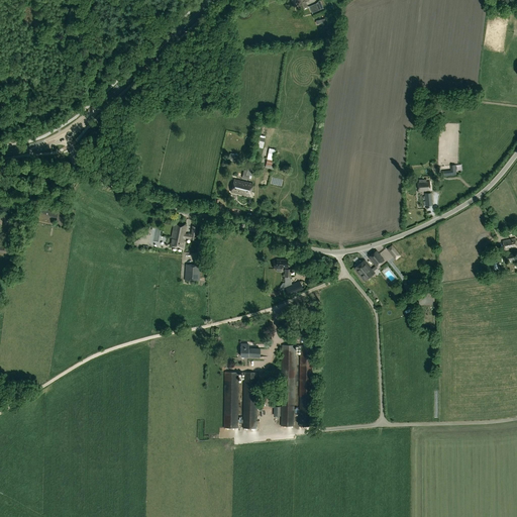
[(299,5),(301,9),(307,6),(305,3),(309,1),(308,0),(296,0),(299,6),(299,5)]
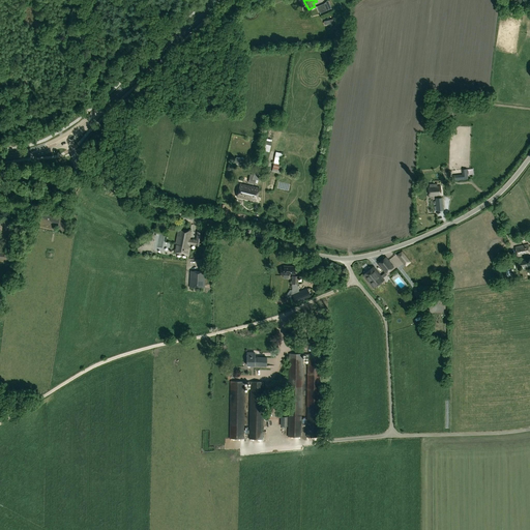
[(323,4),(317,6),(320,13),(326,10),(323,4)]
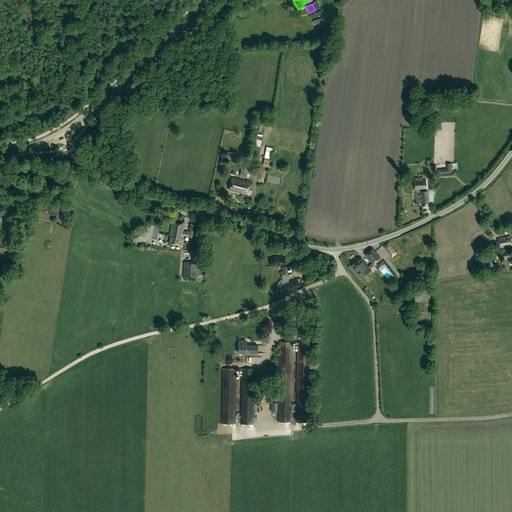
[(263,165),(269,166),(272,167),(273,160),(264,158),(263,165)]
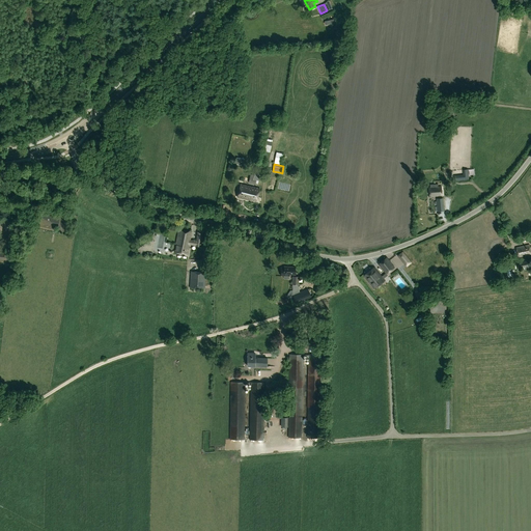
[(259,175),(254,174),(254,175),(251,174),(249,183),(255,185),(256,180),(258,180),(259,175)]
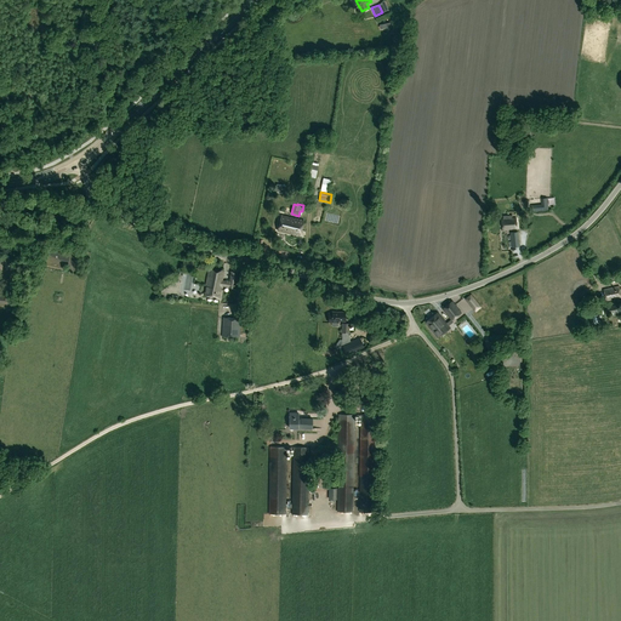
[(278,231),(300,235),(303,221),(281,216),(278,231)]
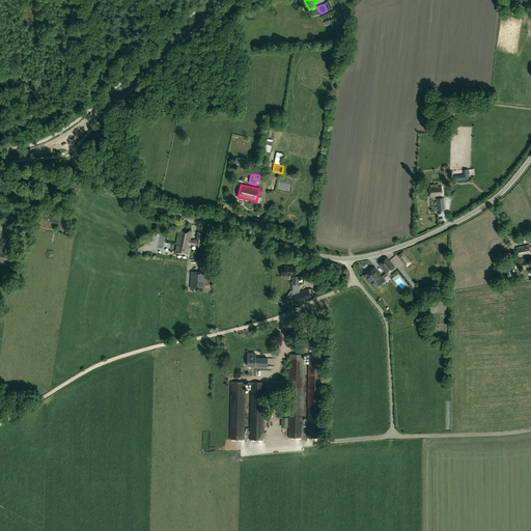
[(442,187),(438,187),(438,188),(429,188),(430,196),(442,196),(442,187)]
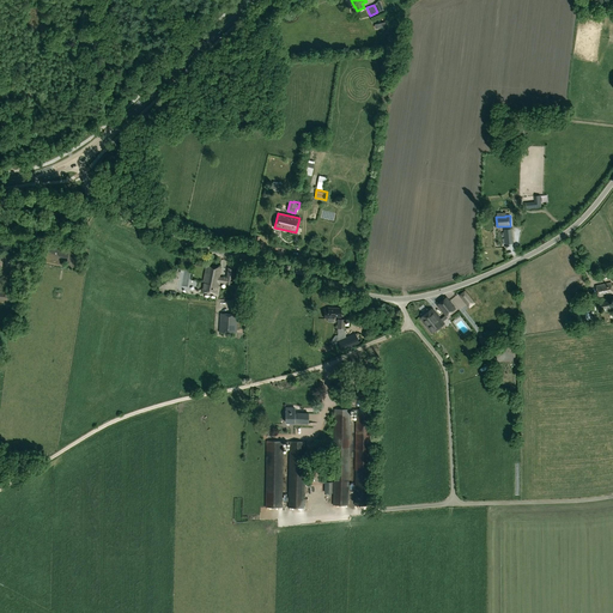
[(70,248),(46,243),(43,252),(67,256),(68,256),(70,250),(70,248)]
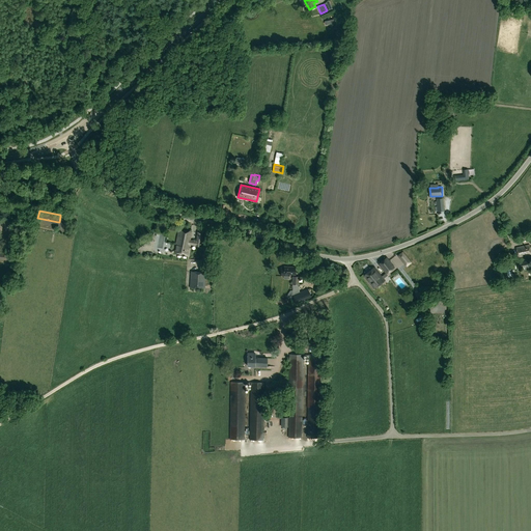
[(66,218),(60,217),(59,222),(58,222),(57,231),(65,233),(67,224),(65,224),(66,218)]
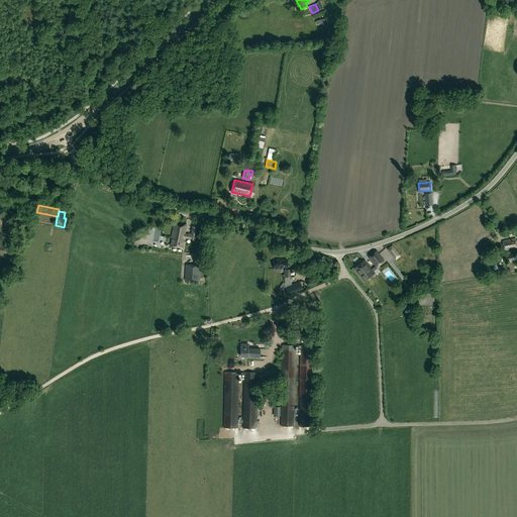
[(190,239),(197,240),(198,226),(192,225),(191,234),(185,233),(186,226),(174,224),(171,245),(183,247),(184,238),(190,239)]
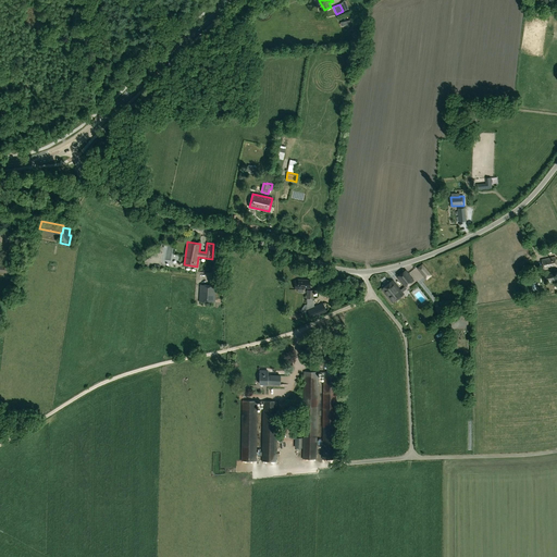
[(556,265),(556,264),(555,257),(542,260),(544,270),(556,265)]
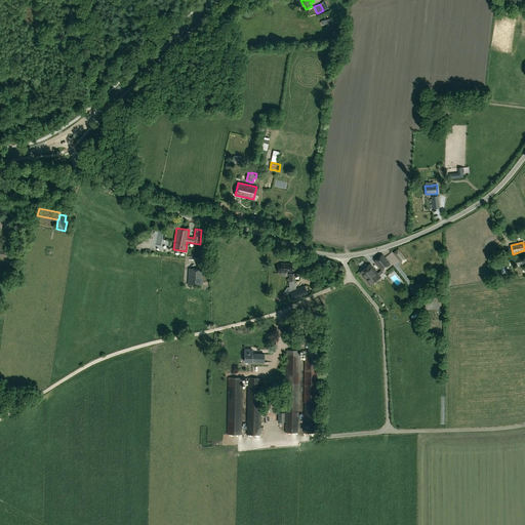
[(381,271),(391,265),(382,254),(373,261),(381,271)]
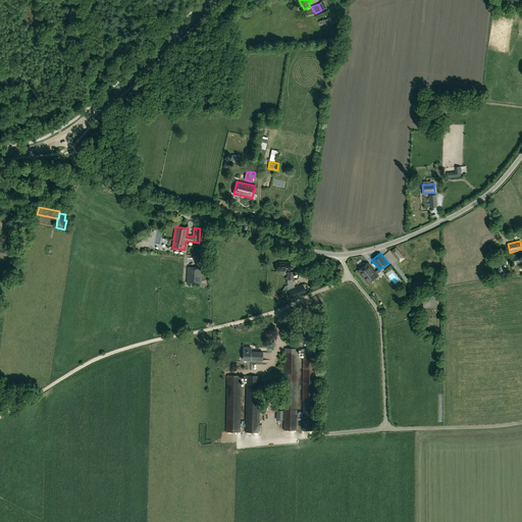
[(290,270),(291,263),(279,263),(279,264),(276,264),(276,271),(284,271),(284,270),(290,270)]
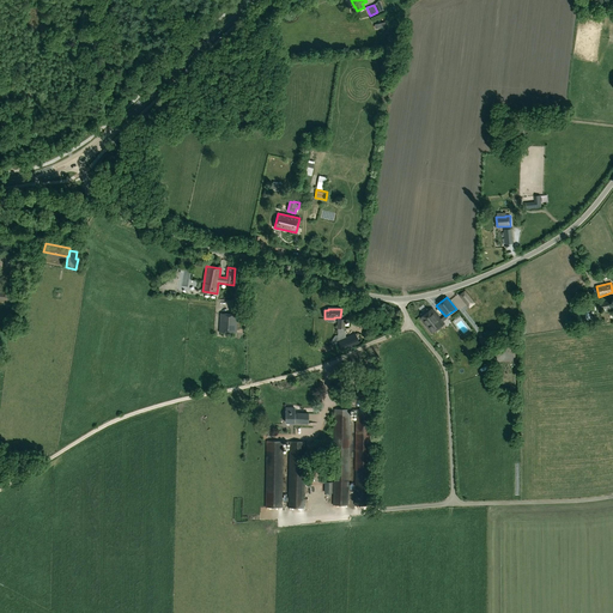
[(444,323),(432,309),(420,319),(432,333),(444,323)]
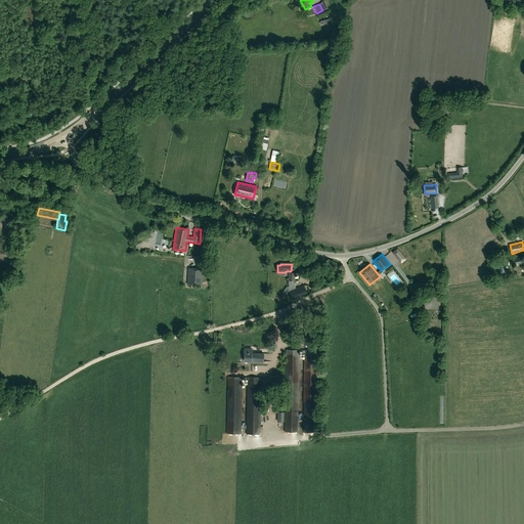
[(188,268),(187,284),(202,285),(203,269),(188,268)]
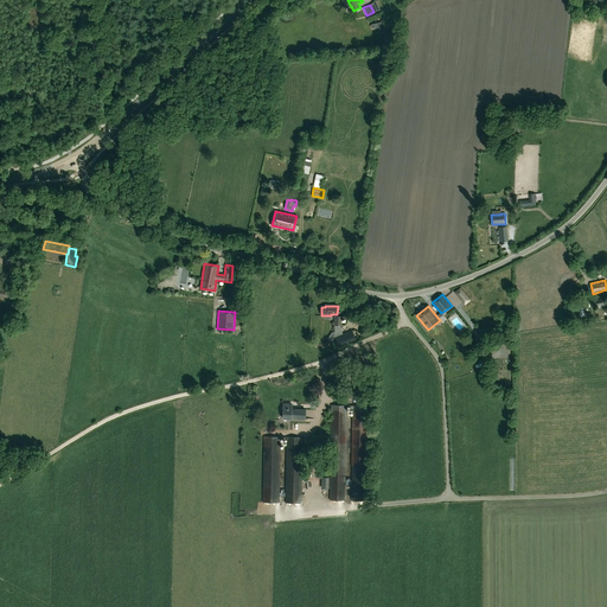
[(339,325),(334,325),(334,332),(332,332),(327,338),(328,342),(334,339),(333,338),(342,334),(339,325)]
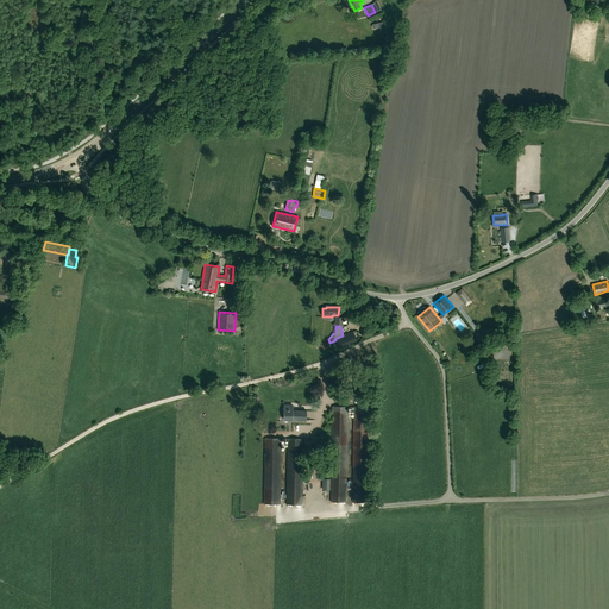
[(357,340),(353,331),(343,336),(334,339),(336,340),(339,349),(357,340)]
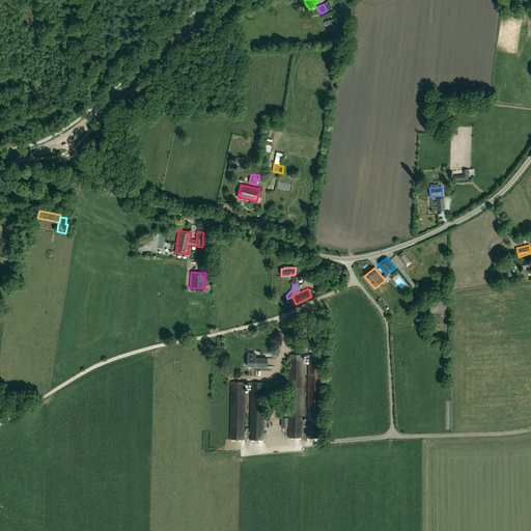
[(419,295),(422,301),(427,298),(424,291),(419,295)]
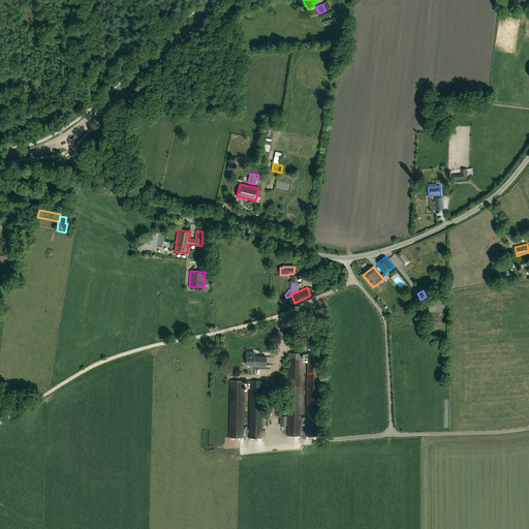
[(408,297),(401,302),(406,309),(413,305),(408,297)]
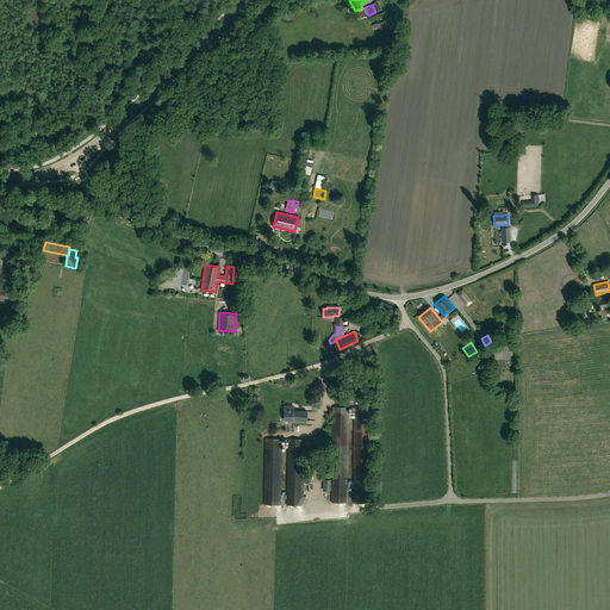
[(355,391),(344,391),(343,400),(355,400),(355,391)]
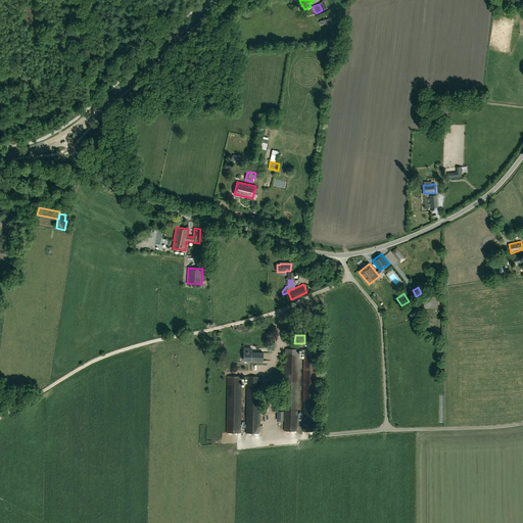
[(297,414),(298,349),(285,349),(284,398),(284,431),(297,431),(297,418),(301,418),(301,412),(299,412),(299,414),(297,414)]
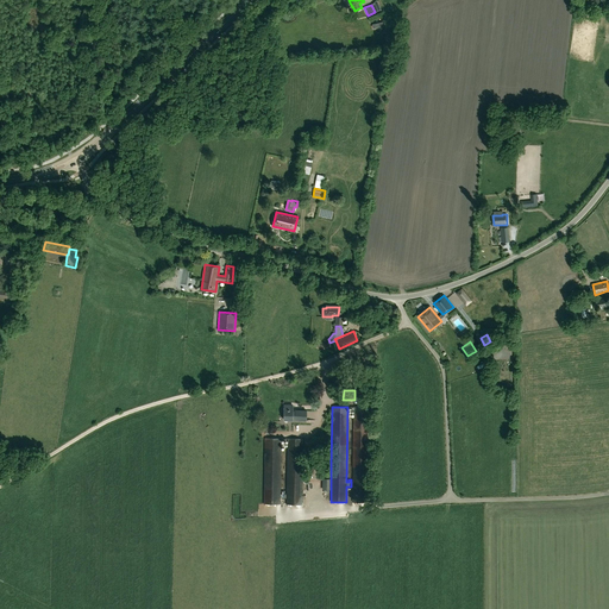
[(353,407),(352,468),(353,468),(352,502),(366,502),(369,407),(353,407)]
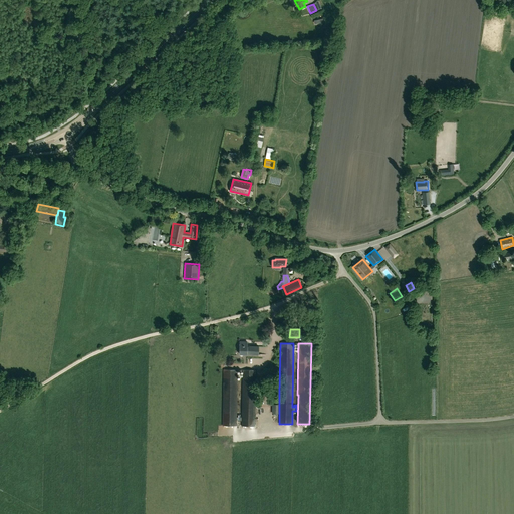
[(249,346),(247,346),(247,354),(258,354),(258,346),(249,346)]
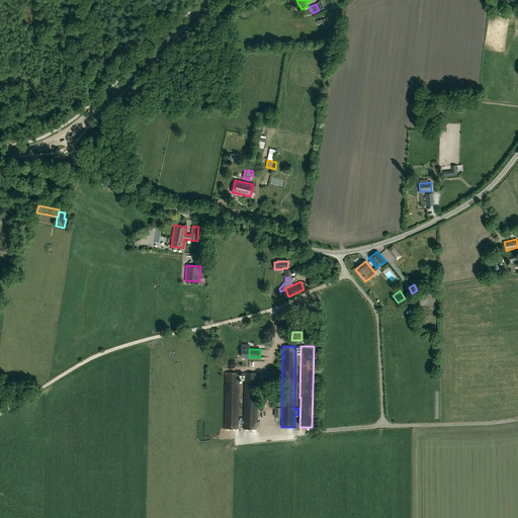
[(238,420),(239,373),(225,372),(224,429),(238,429),(238,423),(238,420)]
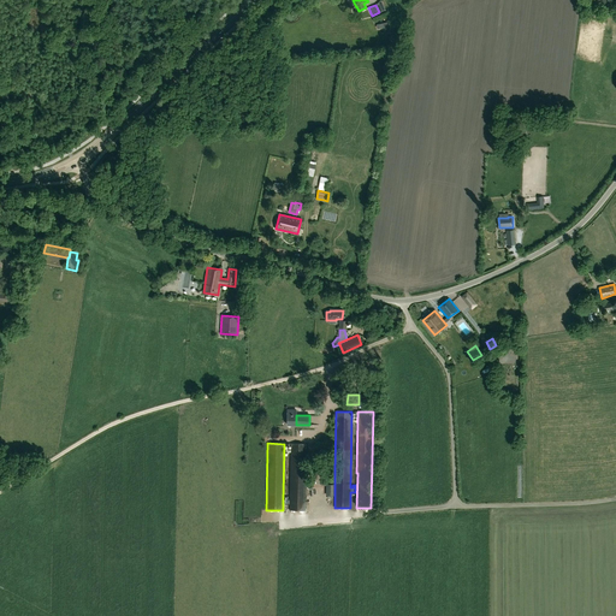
[(285,499),(283,499),(283,503),(289,503),(289,510),(304,511),(307,444),(290,444),(289,499),(288,499),(288,497),(285,497),(285,499)]
